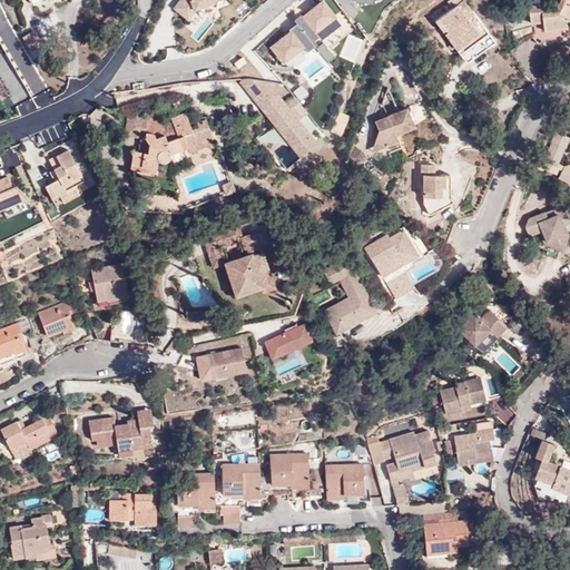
[(178,0),(174,8),(189,19),(196,8),(215,0),(178,0)]
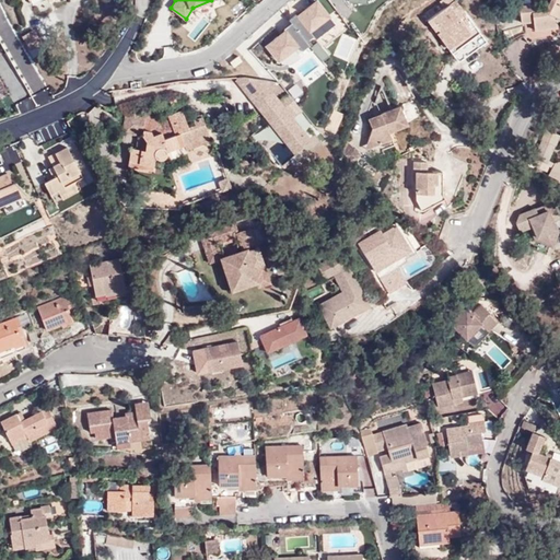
[(318,0),(315,0),(296,15),(311,31),(330,15),(318,0)]
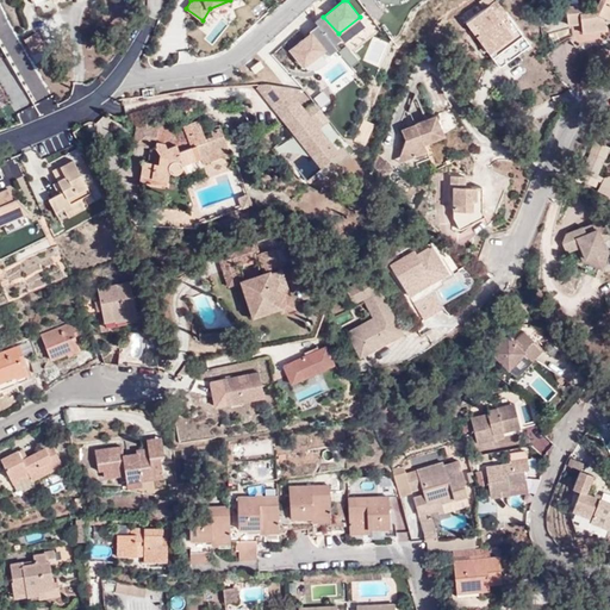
[(495,0),(493,0),(465,22),(500,67),(530,44),(495,0)]
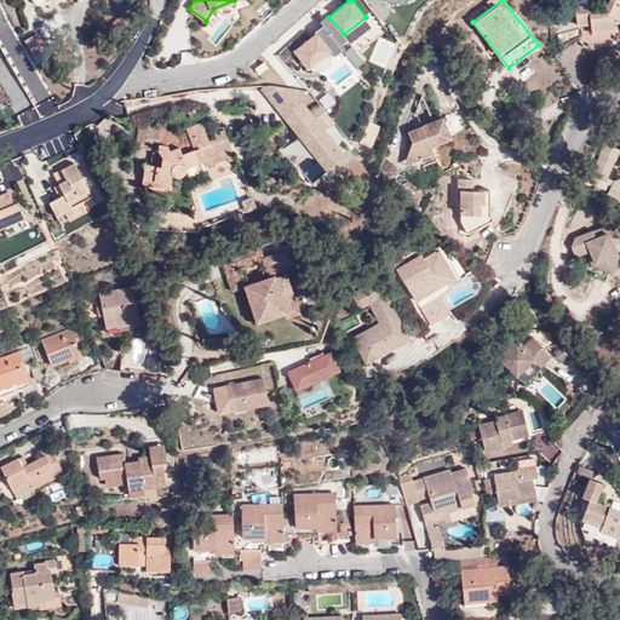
[(619,0),(607,0),(602,11),(593,11),(592,4),(574,7),(578,29),(580,28),(581,36),(578,38),(585,47),(592,44),(618,40),(615,22),(619,9),(619,0)]
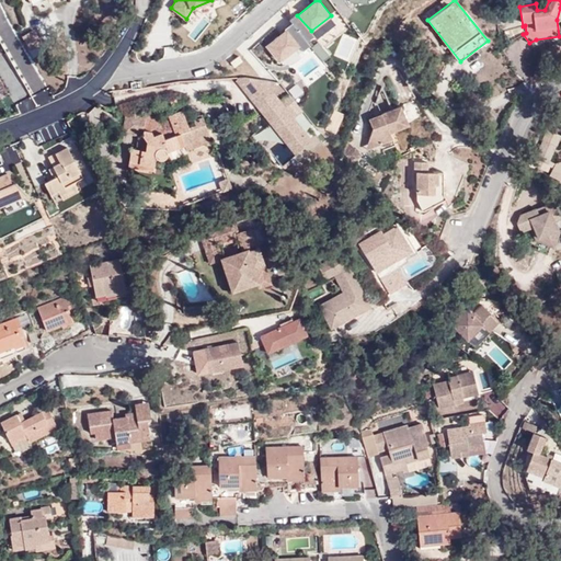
[(287,29),(265,45),(279,61),(300,45),(287,29)]
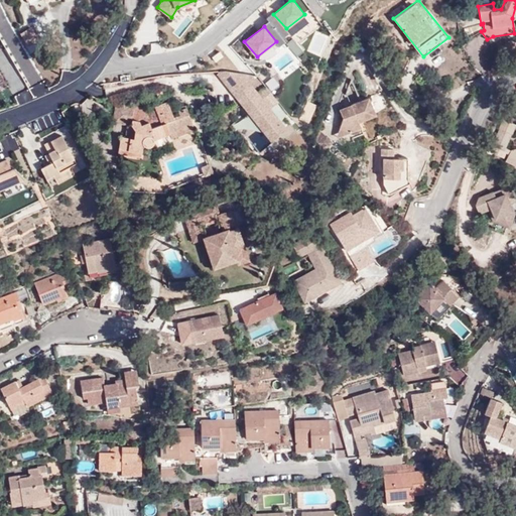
[(30,27),(20,32),(27,44),(37,39),(30,27)]
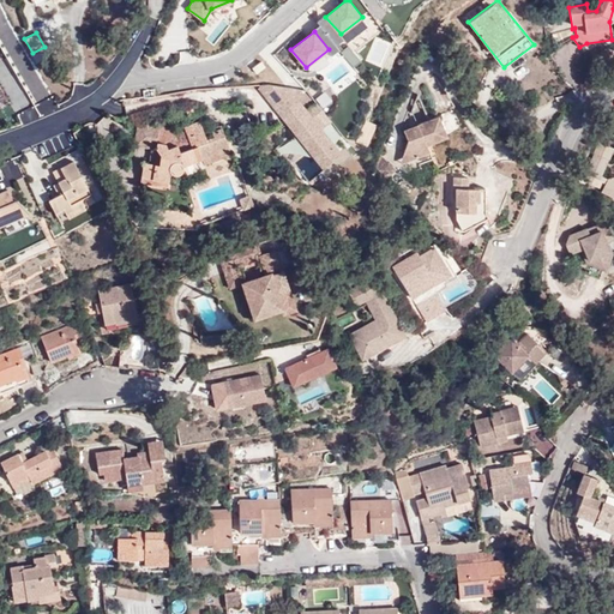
[(281,110),(295,100),(302,92),(298,88),(278,85),(263,88),(281,110)]
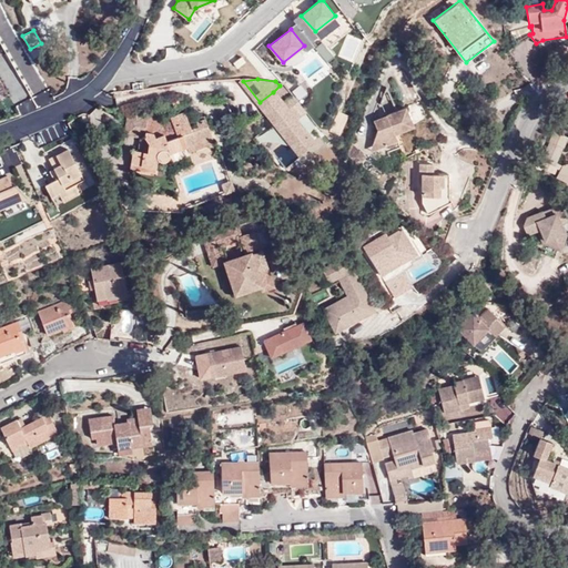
[(297,120),(307,112),(292,95),(282,103),(273,92),(260,102),(292,142),(300,153),(321,135),(314,128),(308,134),(297,120)]
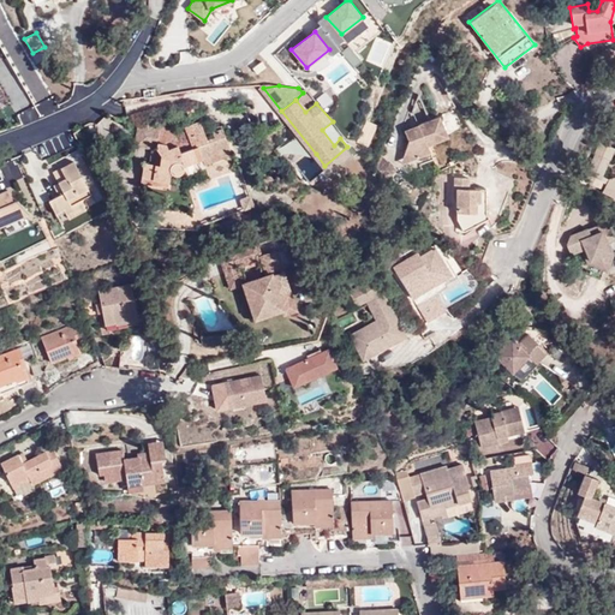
[(429,151),(425,144),(446,136),(437,117),(402,131),(407,141),(402,154),(415,157),(429,151)]
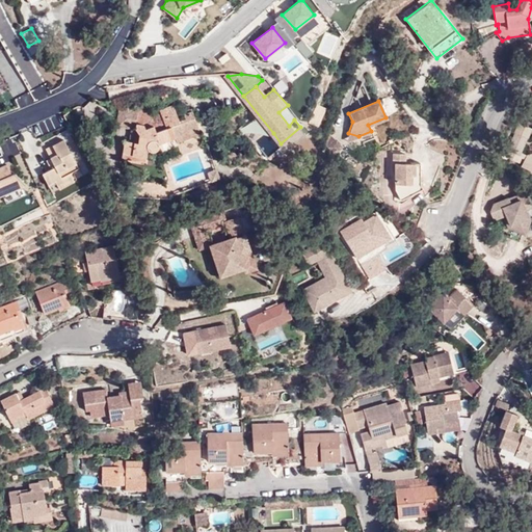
[(182,133),(197,127),(192,112),(184,115),(185,118),(179,122),(171,106),(159,111),(160,114),(150,118),(136,116),(135,128),(132,129),(130,130),(128,141),(124,141),(121,158),(144,161),(145,154),(147,152),(150,150),(152,151),(155,151),(157,149),(158,144),(169,139),(169,138),(178,134),(179,136),(182,134),(182,133)]
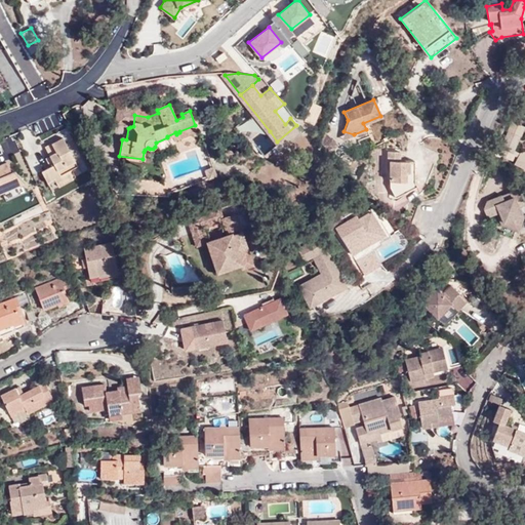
[(116,125),(130,127),(133,126),(134,115),(135,108),(119,106),(116,125)]
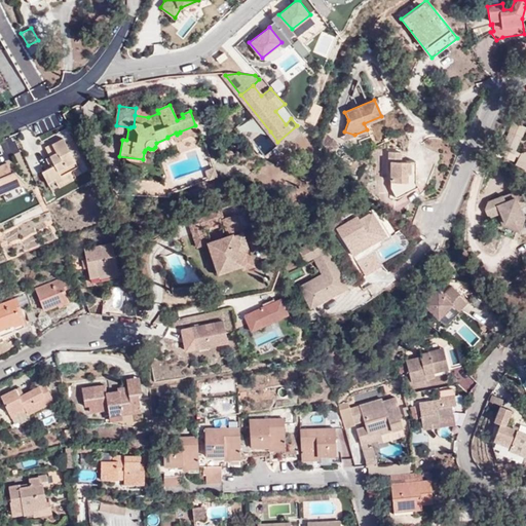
[(135,115),(148,117),(148,110),(136,108),(135,115)]
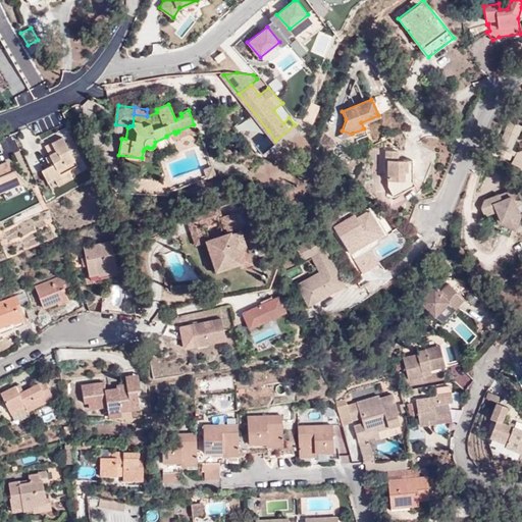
[(195,127),(194,124),(178,131),(178,132),(179,134),(195,127)]
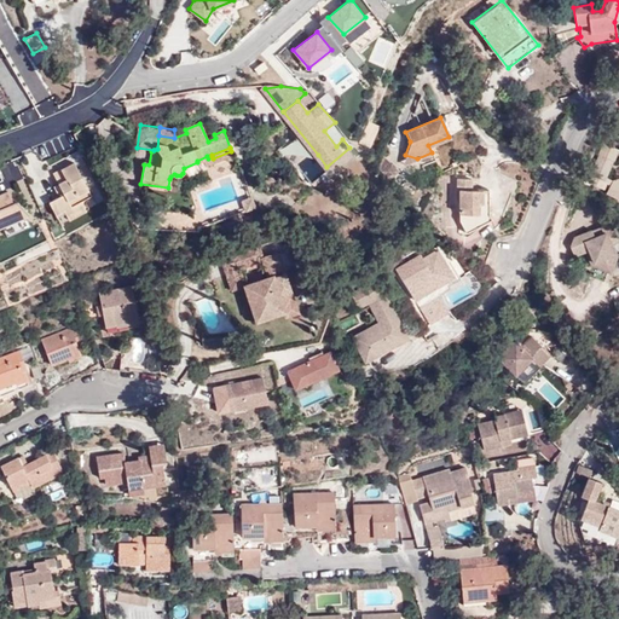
[(403,165),(417,158),(405,155),(403,165)]
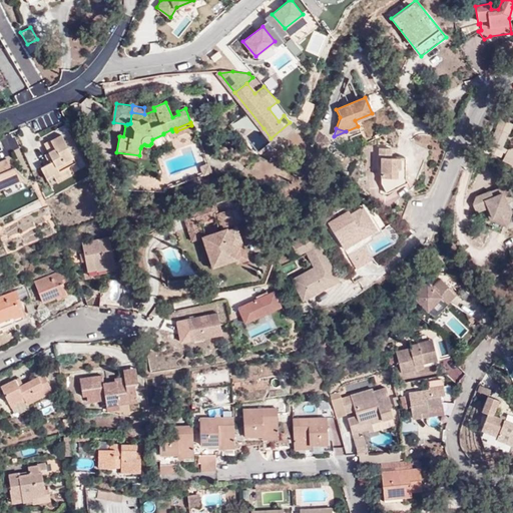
[(313,140),(322,149),(329,142),(317,129),(313,140)]
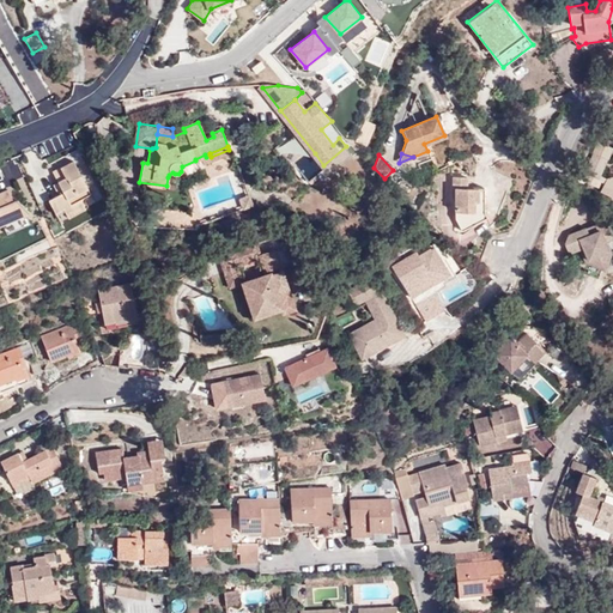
[(53,171),(59,182),(65,192),(59,194),(49,199),(60,220),(86,207),(83,201),(85,196),(90,193),(73,161),(53,171)]
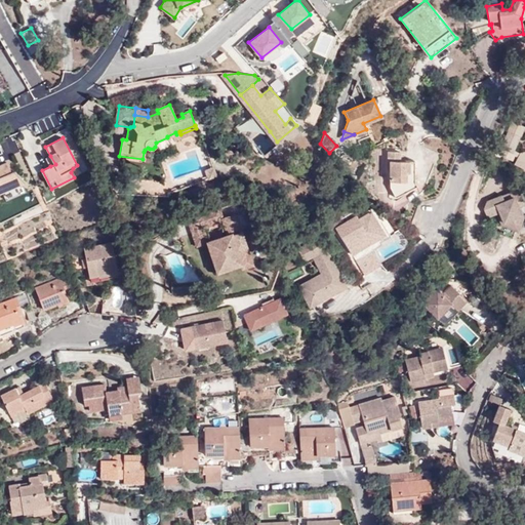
[(413,180),(413,160),(398,159),(398,151),(387,151),(387,164),(389,164),(389,183),(389,187),(395,197),(415,185),(413,180)]
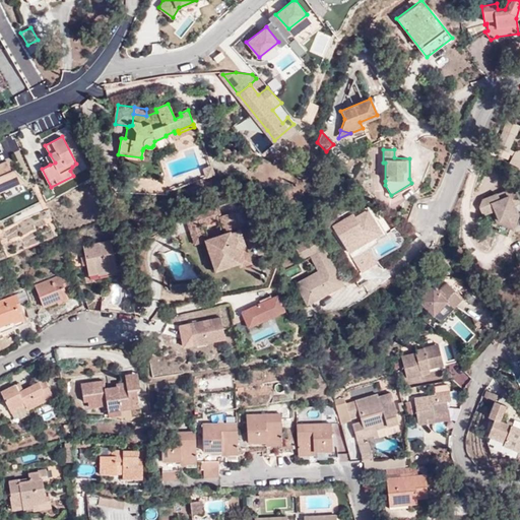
[(55,163),(50,154),(46,156),(50,165),(55,163)]
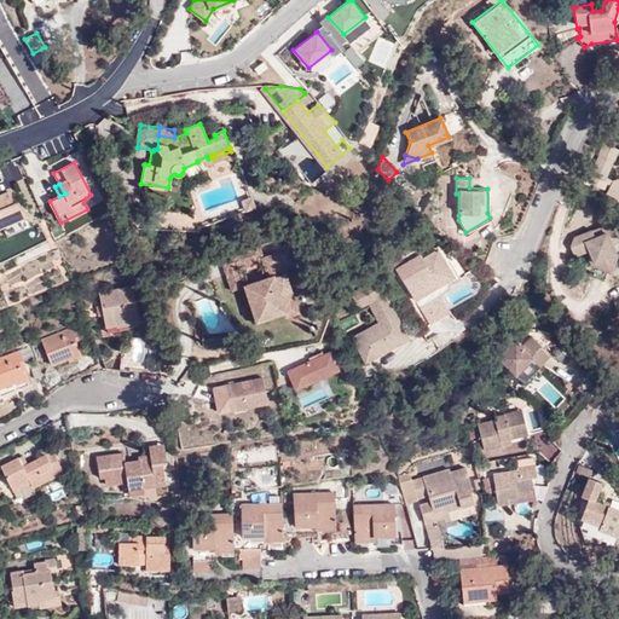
[(0,194),(0,220),(1,220),(4,226),(30,214),(19,202),(15,201),(10,203),(7,200),(12,197),(9,190),(0,194)]
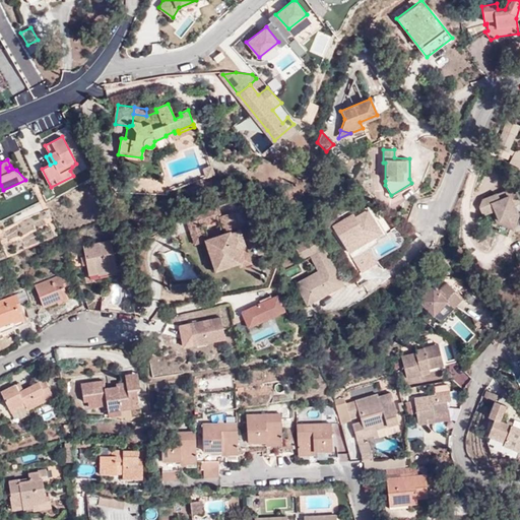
[(511,186),(495,193),(498,198),(513,191),(511,186)]
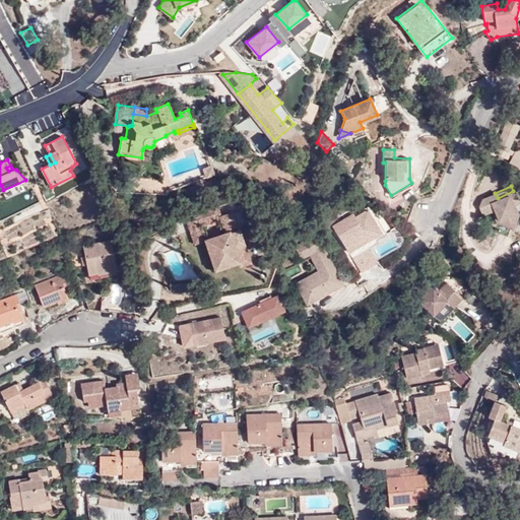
[(480,198),(477,206),(485,209),(492,206),(498,220),(509,225),(514,213),(511,205),(513,204),(517,202),(513,191),(498,198),(495,193),(495,192),(480,198)]
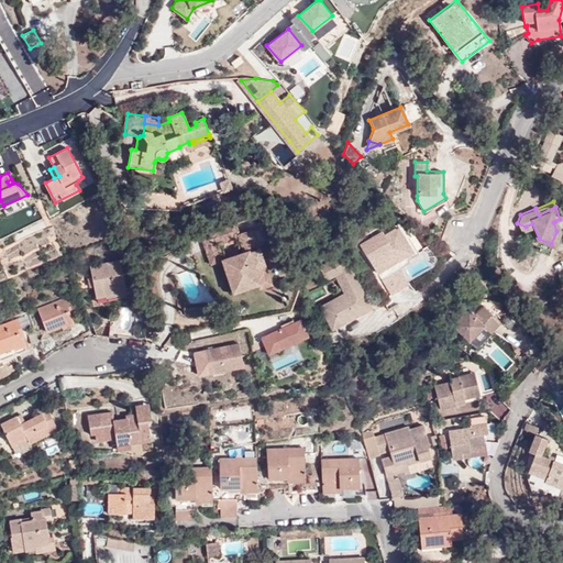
[(526,227),(517,223),(520,231),(530,229),(534,240),(538,241),(550,245),(553,246),(559,231),(555,221),(553,222),(556,231),(551,244),(539,239),(532,223),(526,227)]
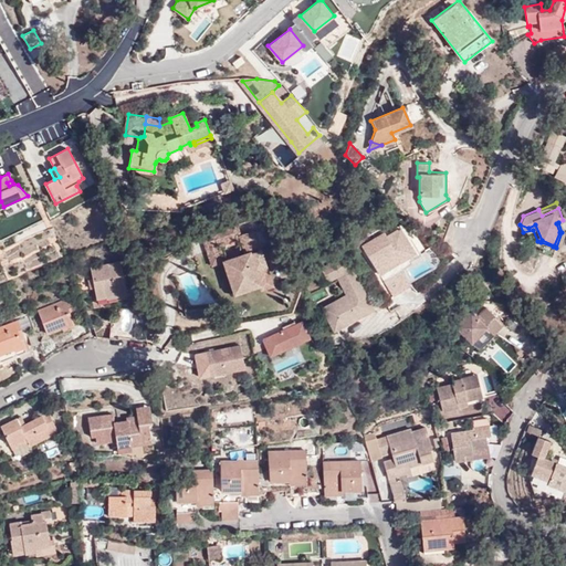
[(392,258),(410,247),(398,228),(386,237),(383,232),(360,247),(373,265),(381,260),(387,269),(396,263),(392,258)]
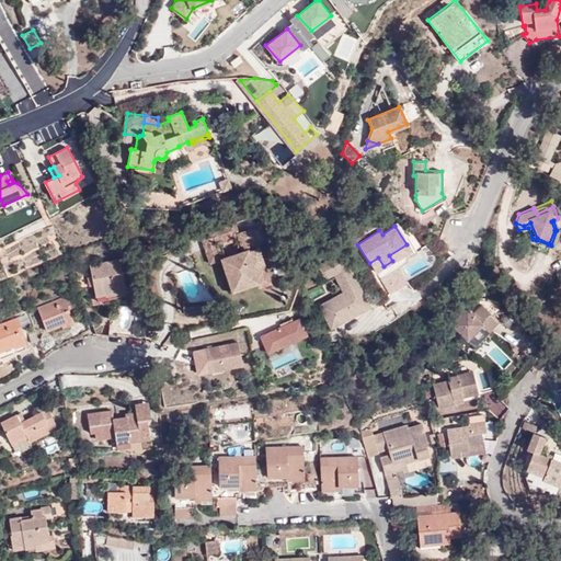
[(253,266),(263,263),(258,247),(255,248),(250,231),(238,236),(243,252),(221,259),(231,286),(256,277),(253,266)]
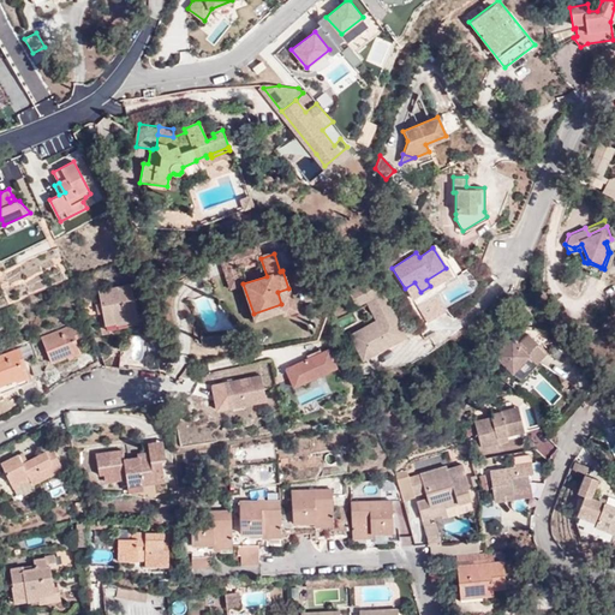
[(601,268),(587,263),(583,273),(597,278),(601,268)]
